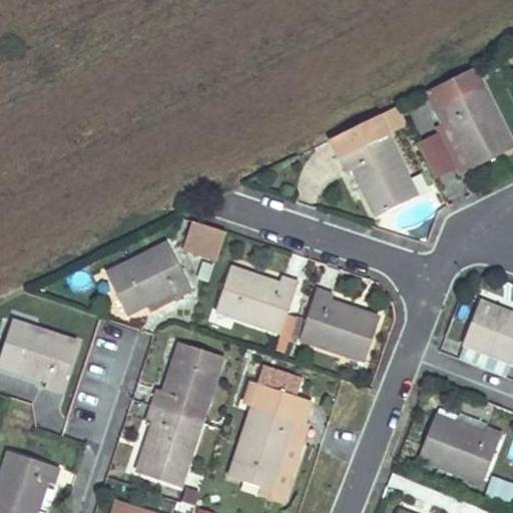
[(512,148),(512,147),(483,87),(474,69),(434,88),(444,107),(443,107),(435,111),(441,125),(442,126),(451,121),(473,168),(512,148)]
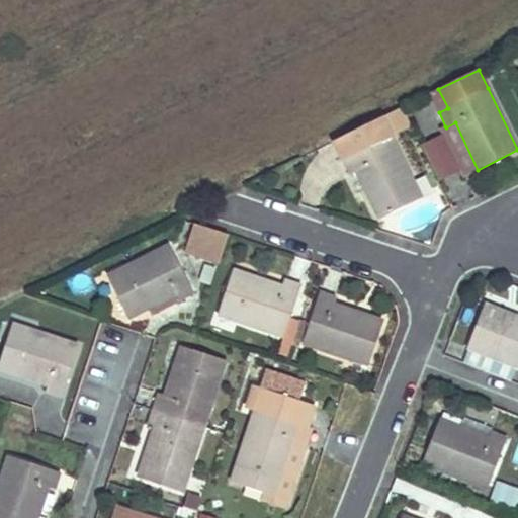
[(448,108),(438,89),(429,94),(439,112),(447,108),(448,108)]
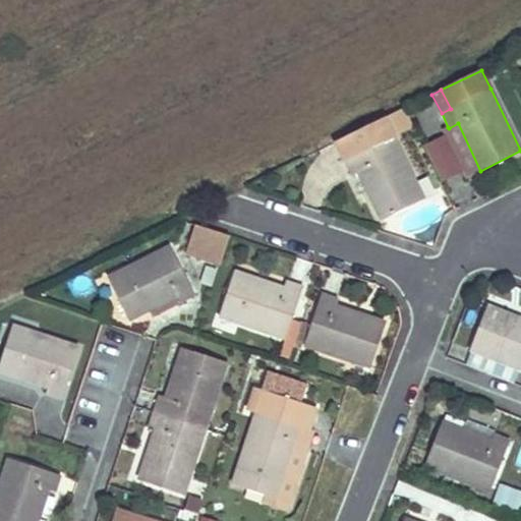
[(397,137),(411,130),(403,112),(389,118),(397,137)]
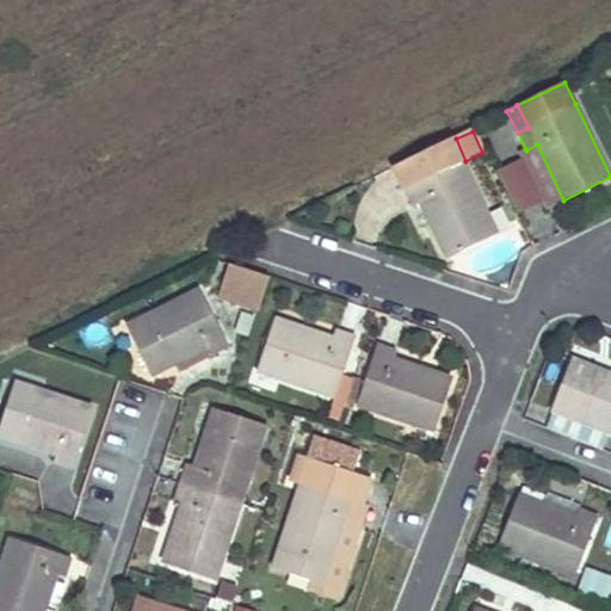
[(498,235),(451,139),(394,167),(413,207),(424,202),(450,258),(498,235)]
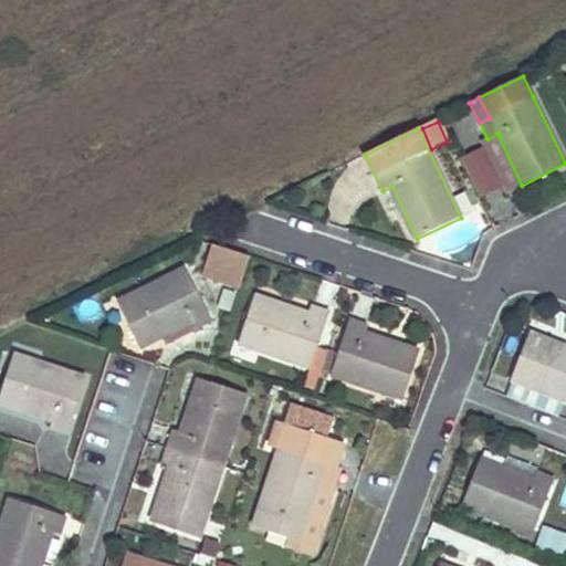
[(506,192),(522,186),(498,134),(488,139),(486,138),(481,142),(506,192)]
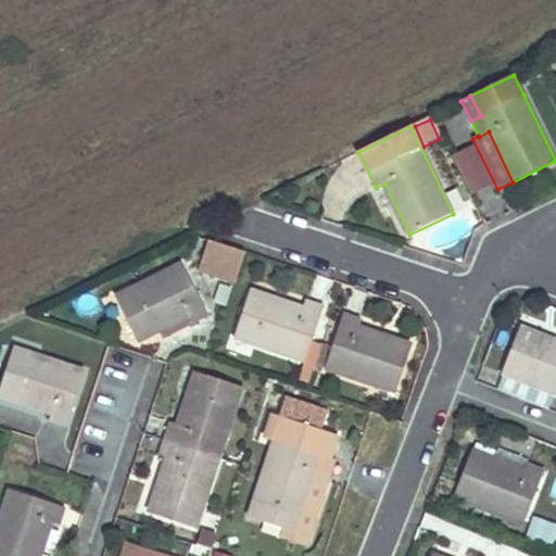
[(235,283),(245,252),(210,240),(199,272),(235,283)]
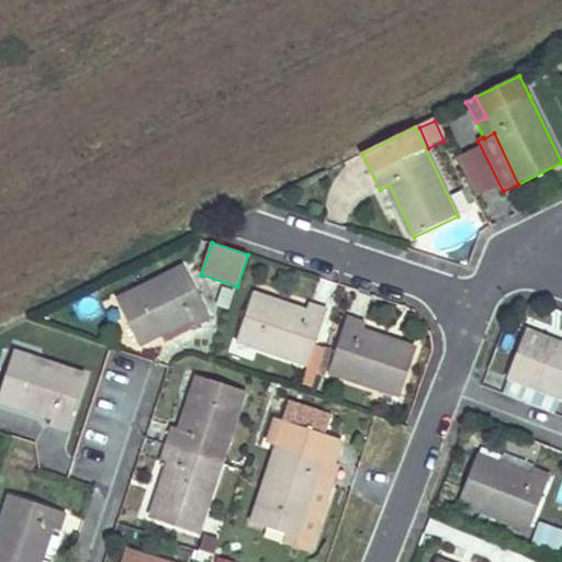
[(211,319),(184,267),(117,301),(138,343),(165,329),(188,317),(192,328),(193,328),(211,319)]
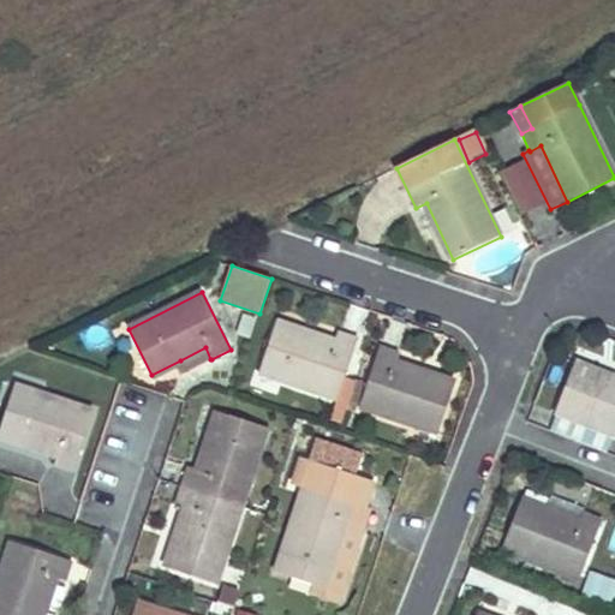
[(250,339),(256,320),(248,316),(242,333),(240,335),(250,339)]
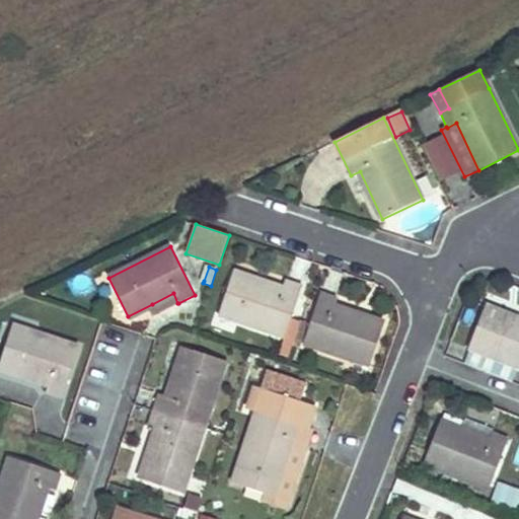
[(285,339),(302,286),(285,280),(281,290),(233,273),(218,316),(285,339)]
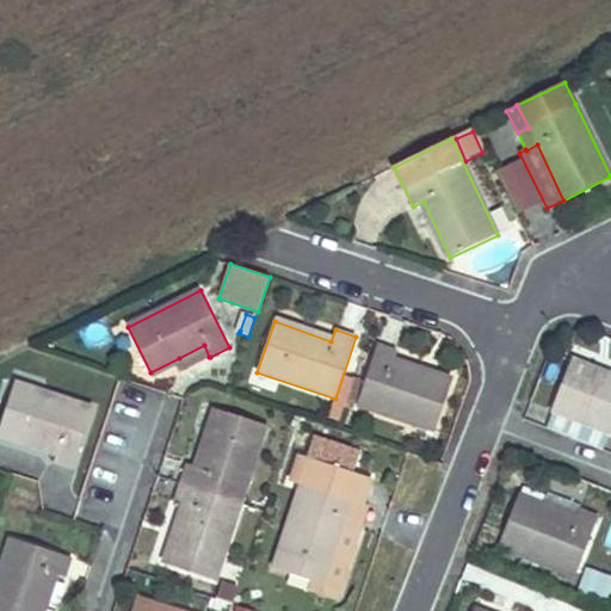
[(185,370),(210,357),(209,357),(204,345),(179,358),(185,370)]
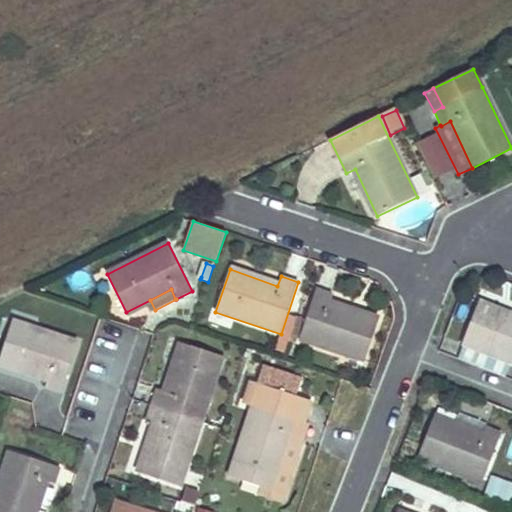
[(366,365),(382,313),(314,292),(298,344),(366,365)]
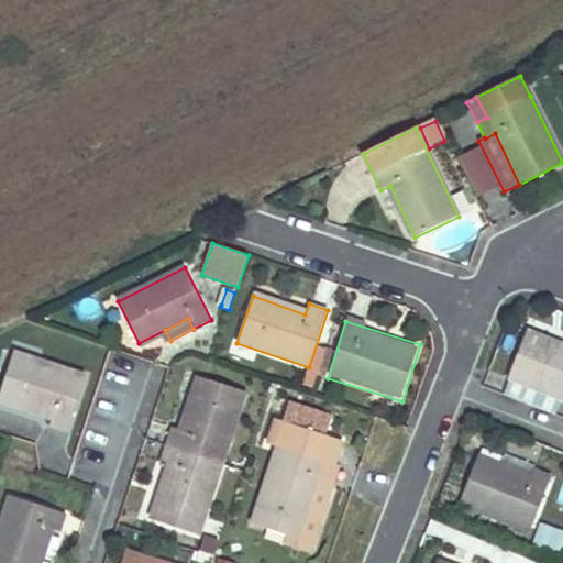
[(562,400),(562,349),(526,334),(508,378),(562,400)]
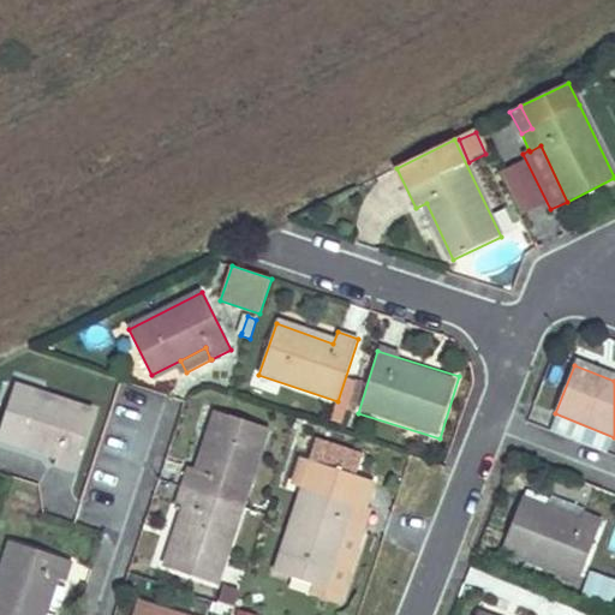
[(75,473),(94,412),(15,384),(0,425),(0,434),(57,454),(53,466),(75,473)]
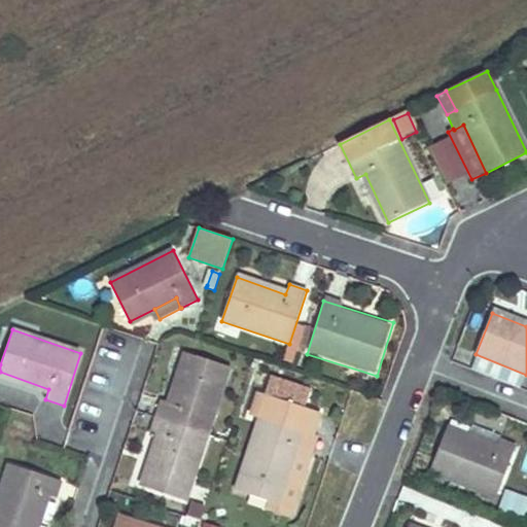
[(208,434),(231,370),(187,354),(172,403),(162,400),(155,417),(208,434)]
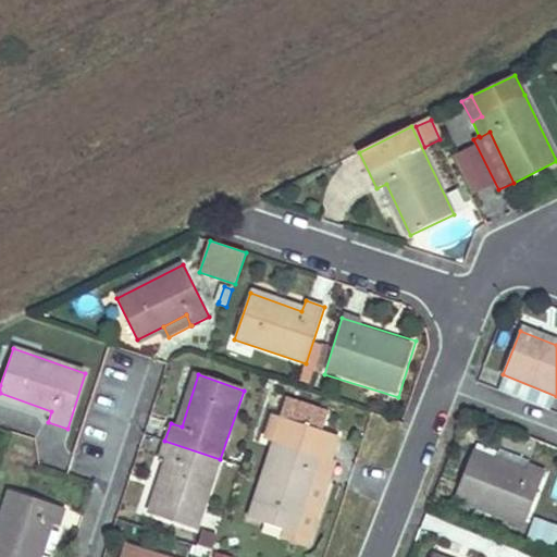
[(310,546),(332,480),(329,479),(334,462),(331,461),(321,457),(329,434),(321,432),(326,416),(287,403),(282,419),(274,416),(267,440),(274,443),(249,519),(285,531),(284,536),(310,546)]
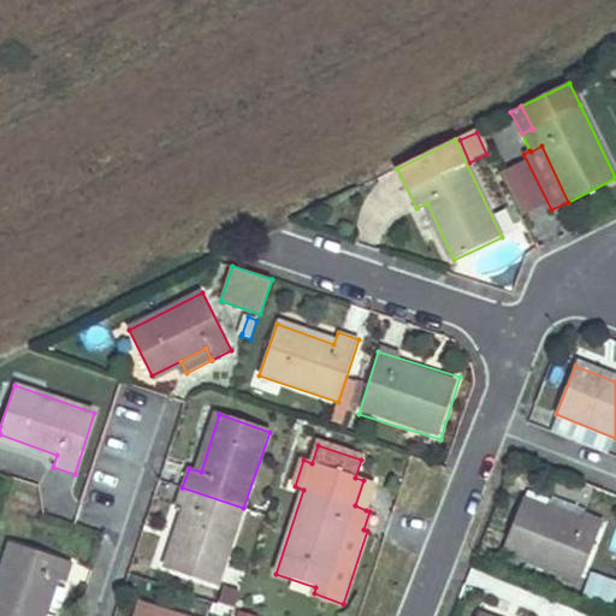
[(375,484),(363,480),(355,505),(366,510),(375,484)]
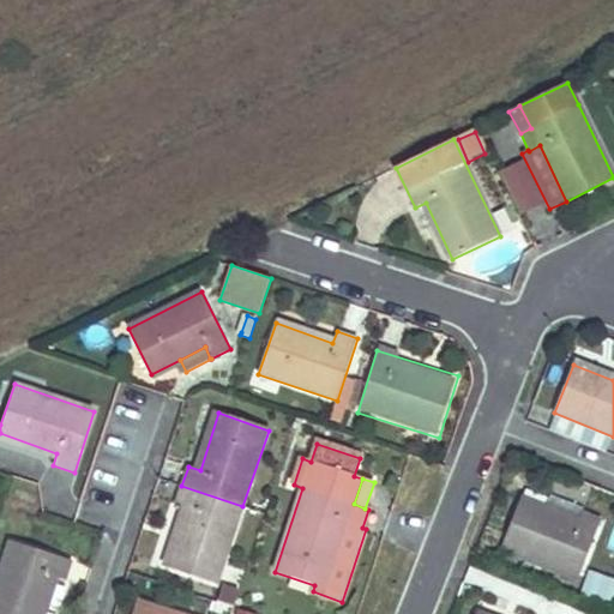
[(217,584),(242,506),(181,486),(175,504),(187,509),(168,567),(217,584)]
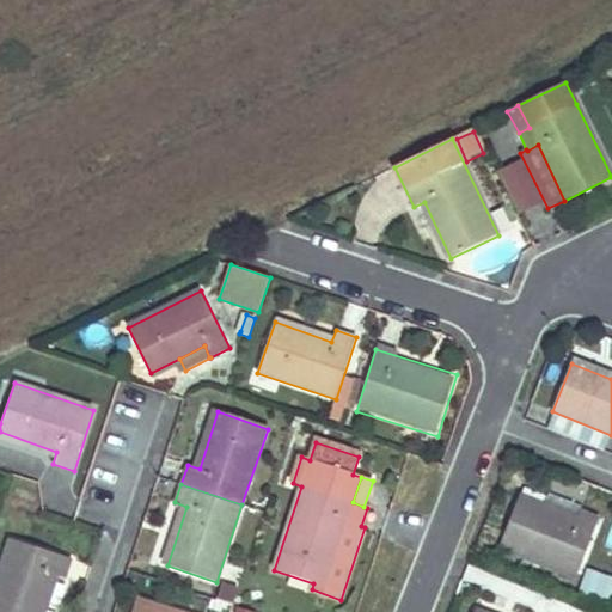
[(581,508),(548,495),(543,508),(544,508),(576,520),(580,510),(581,508)]
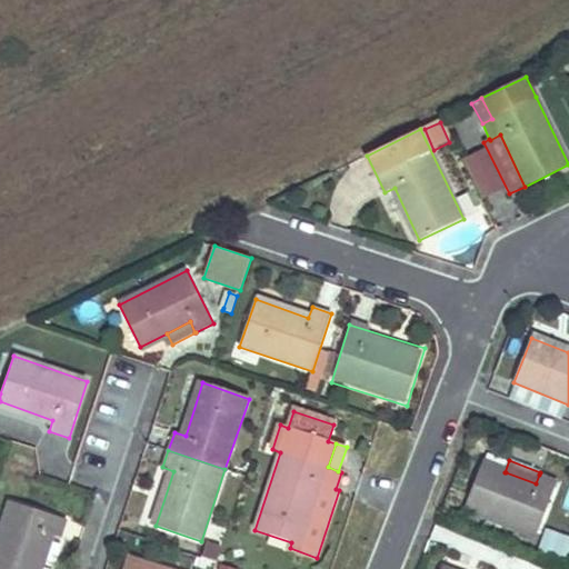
[(535,537),(557,482),(539,475),(536,483),(506,472),(505,472),(481,463),(463,509),(535,537)]
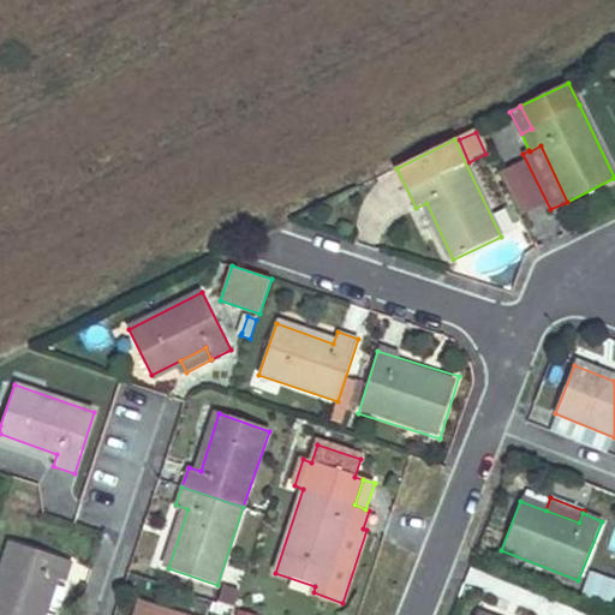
[(0,614),(43,614),(57,578),(67,581),(75,563),(12,543),(0,577),(0,614)]
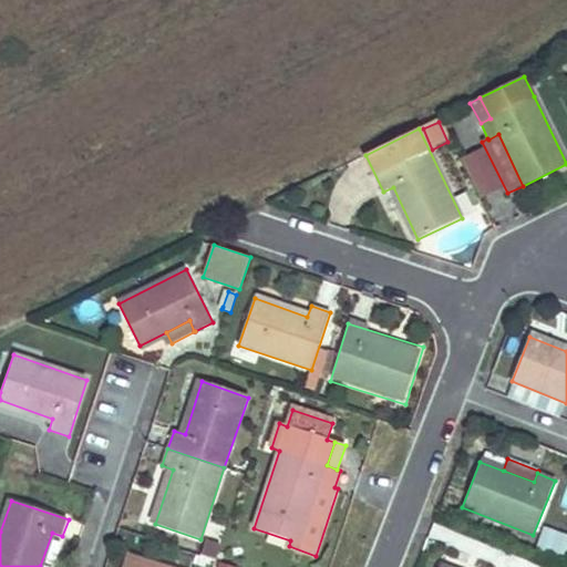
[(535,549),(564,559),(566,550),(566,535),(544,527),(535,549)]
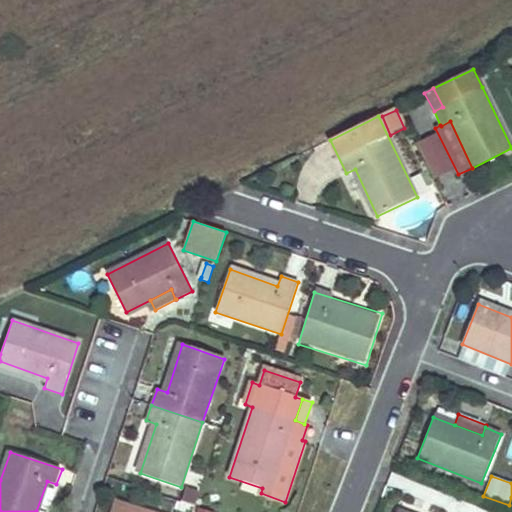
[(186,490),(182,503),(195,507),(199,494),(186,490)]
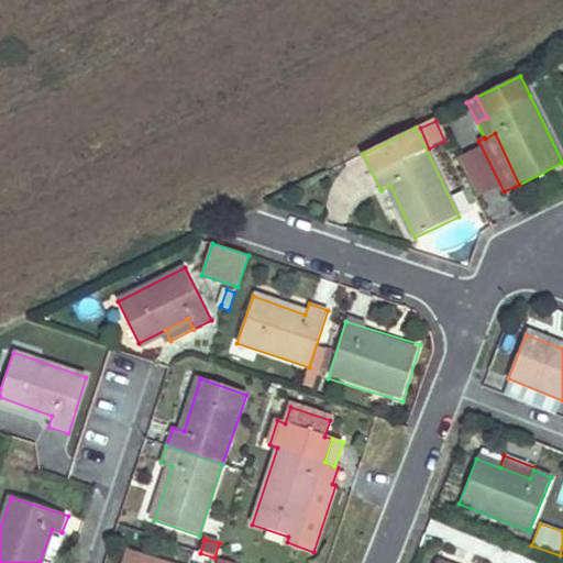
[(161,562),(125,551),(121,562),(161,562)]
